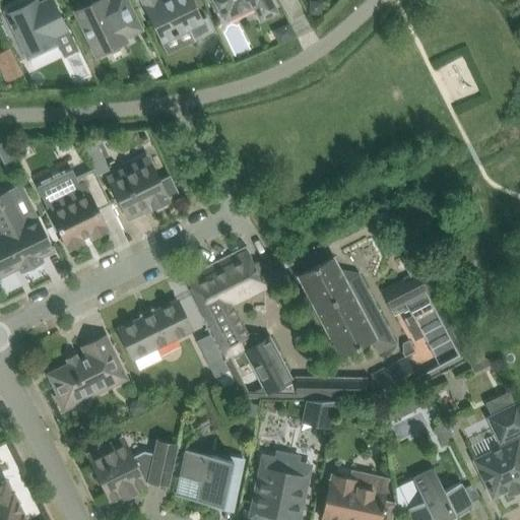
[(36,0),(28,0),(24,2),(5,11),(27,58),(58,44),(54,37),(67,29),(52,0),(46,0),(38,4),(36,0)]
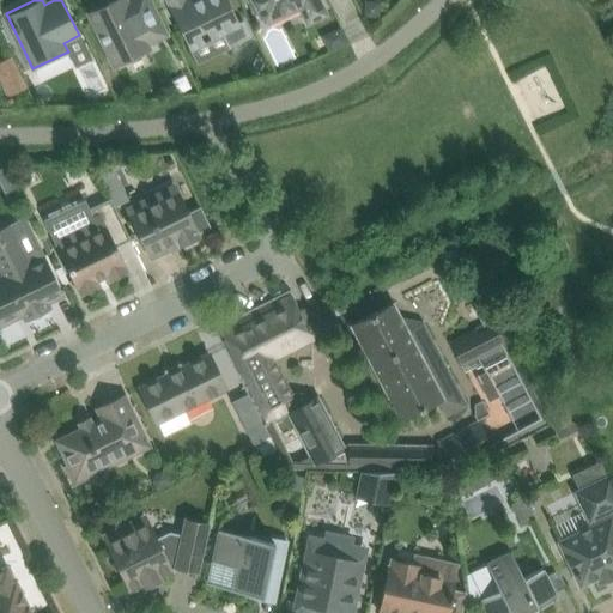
[(89,13),(114,65),(149,48),(146,43),(165,34),(149,0),(126,0),(125,0),(114,0),(107,4),(104,0),(103,0),(91,6),(93,11),(89,13)]
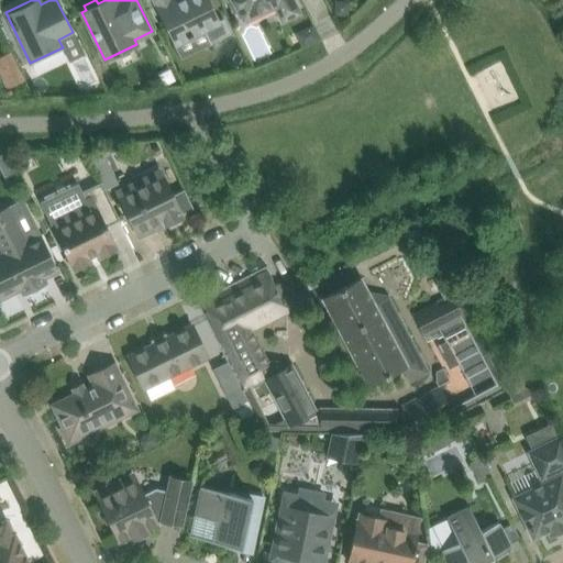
[(179,0),(174,3),(172,0),(154,0),(175,43),(188,36),(189,40),(195,36),(194,34),(203,29),(210,43),(231,32),(223,18),(218,20),(208,0),(179,0)]
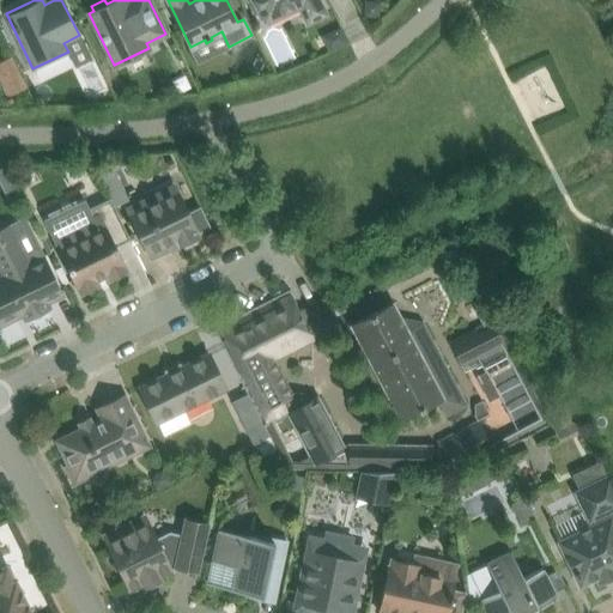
[(253,0),(265,23),(299,6),(302,11),(321,2),(319,0),(253,0)]
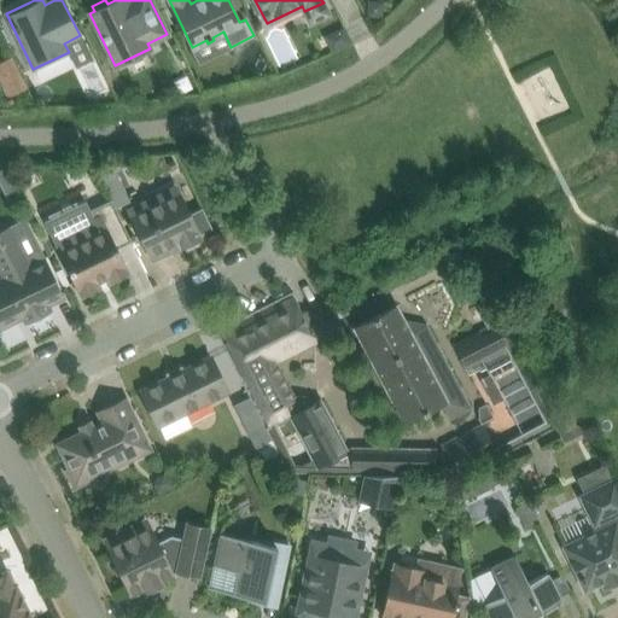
[(0,59),(0,65),(11,89),(24,82),(11,54),(0,59)]
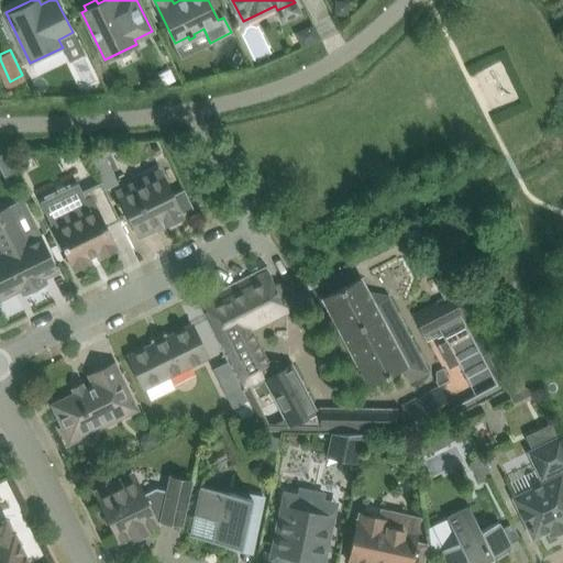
[(158,145),(153,148),(156,155),(162,153),(158,145)]
